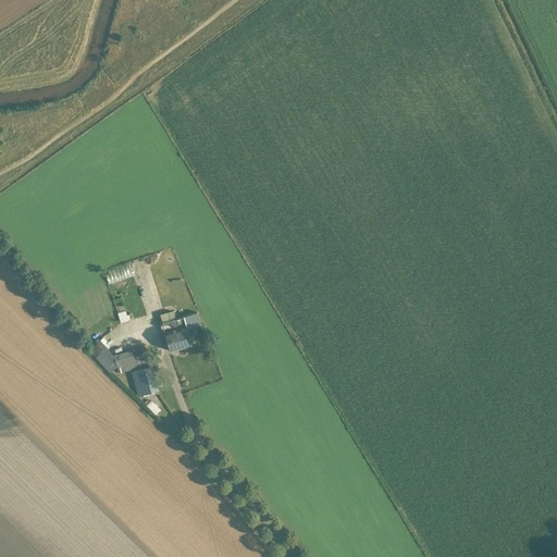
[(126,267),(107,270),(109,282),(128,279),(126,267)]
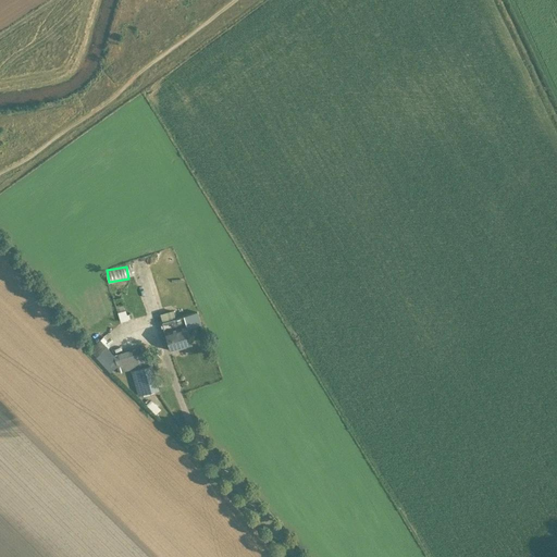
[(160,314),(162,322),(175,319),(173,311),(160,314)]
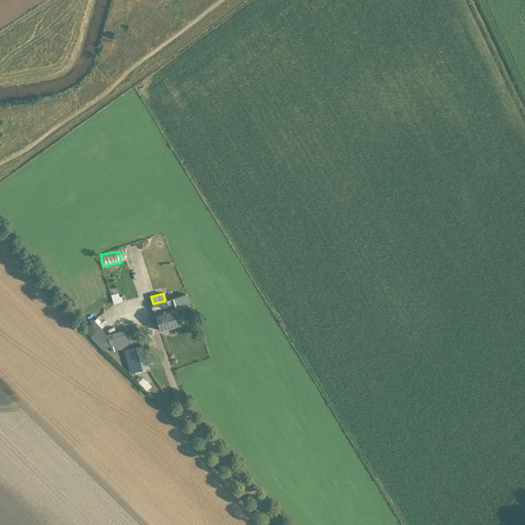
[(191,305),(188,294),(165,300),(153,304),(156,314),(160,330),(182,324),(176,309),(191,305)]
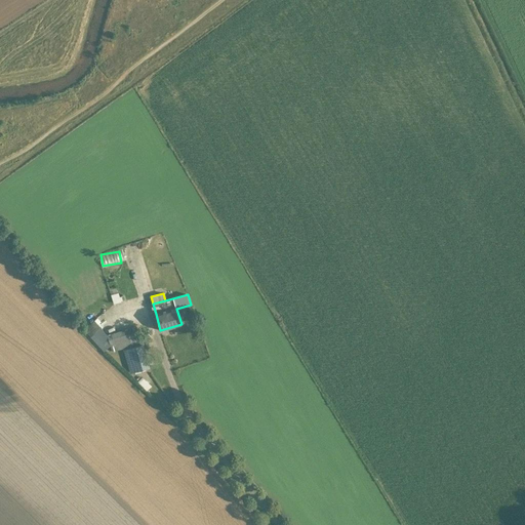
[(140,344),(135,326),(108,334),(98,323),(94,320),(84,329),(104,352),(111,345),(113,352),(140,344)]
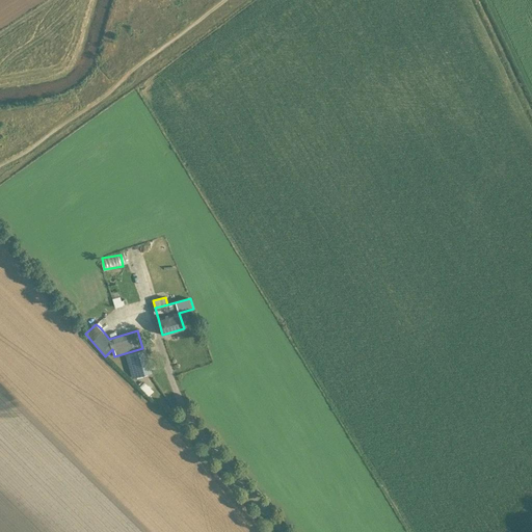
[(126,353),(132,378),(152,372),(145,348),(126,353)]
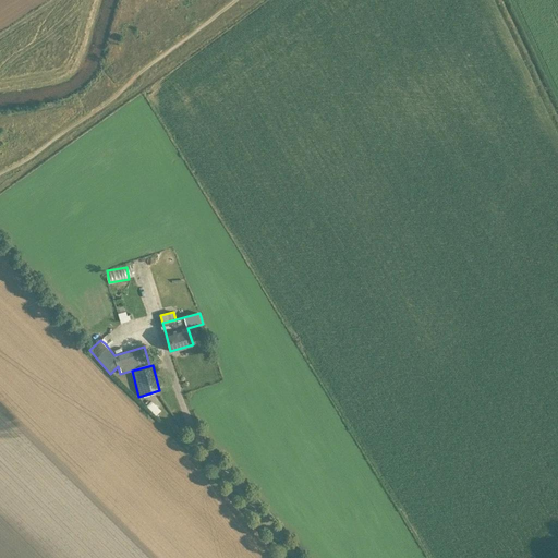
[(156,413),(160,409),(153,399),(147,403),(156,413)]
